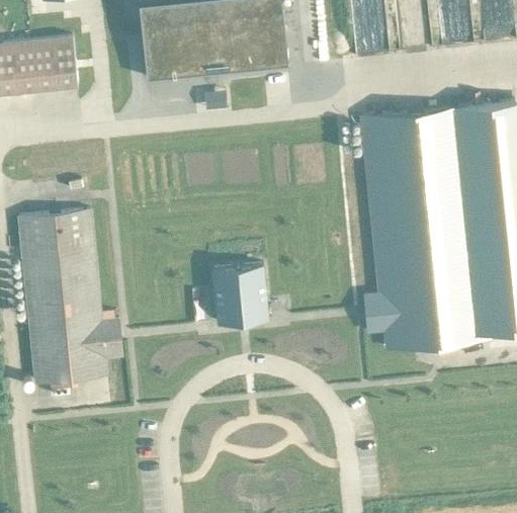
[(139,0),(147,82),(288,68),(281,0),(139,0)]
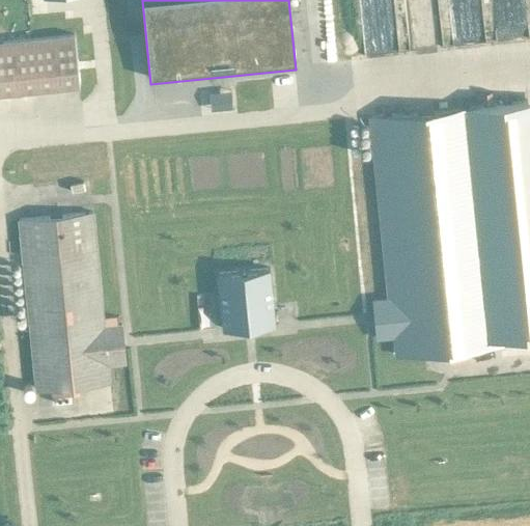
[(350,0),(352,38),(382,37),(380,0),(350,0)]
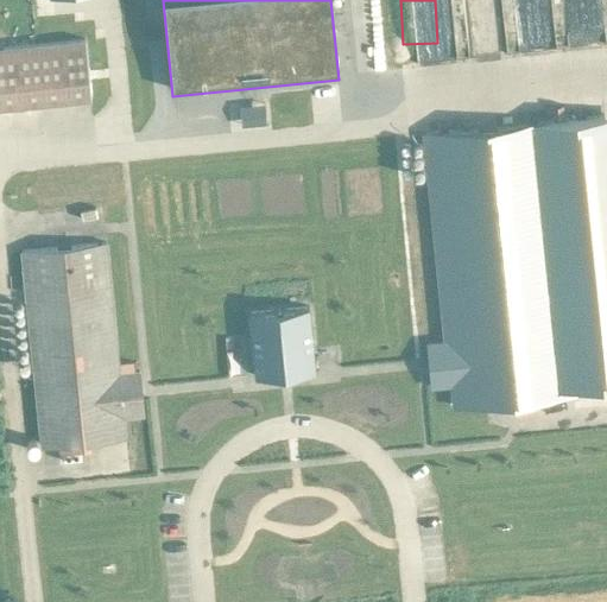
[(0,54),(0,112),(90,102),(86,46),(0,54)]
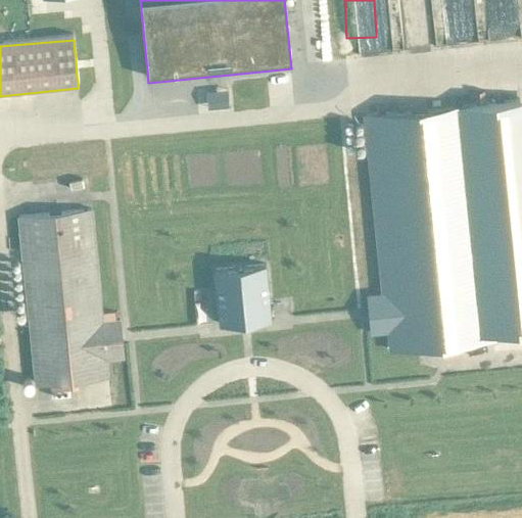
[(494,344),(494,339),(521,336),(521,129),(519,105),(471,109),(366,121),(384,299),(367,301),(371,338),(387,336),(389,355),(494,344)]
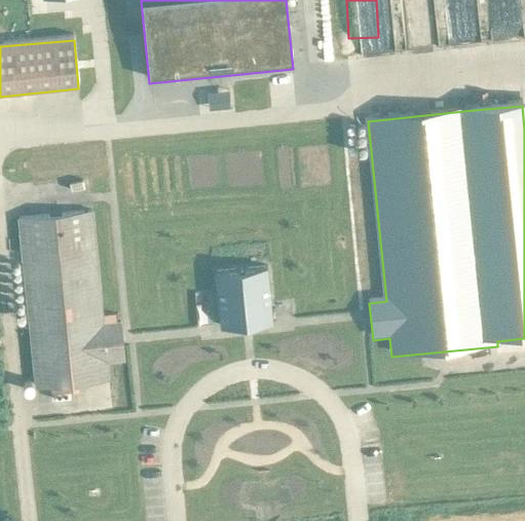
[(103,328),(91,216),(19,223),(35,392),(109,384),(107,366),(124,365),(120,327),(103,328)]
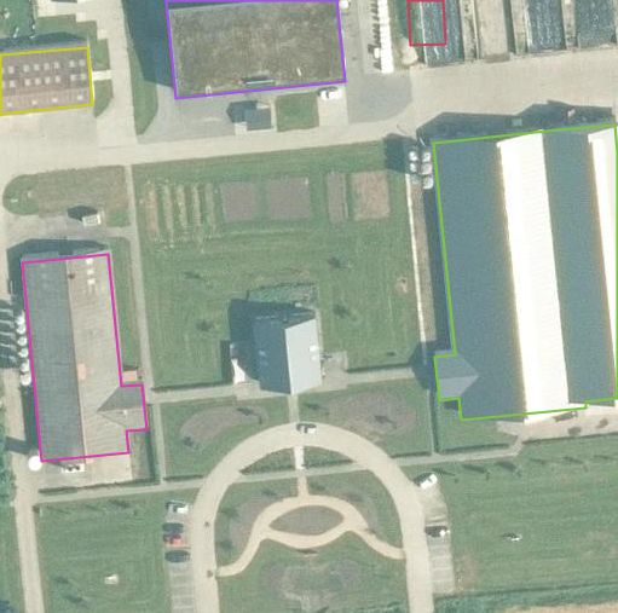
[(265,435),(324,429),(313,319),(254,325),(265,435)]
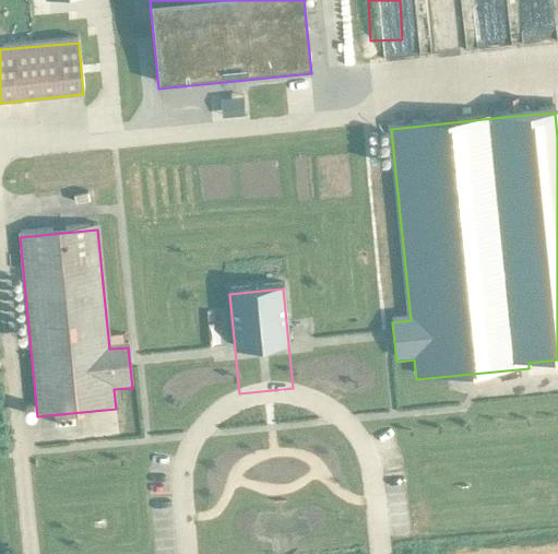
[(215,322),(198,323),(198,341),(216,341),(215,322)]
